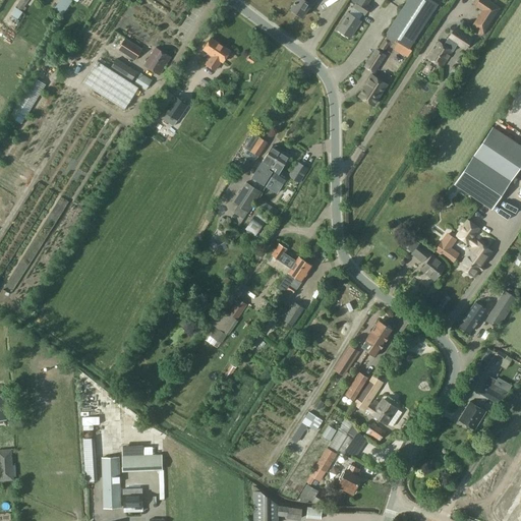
[(20,10),(27,0),(20,0),(11,14),(17,18),(22,11),(20,10)]
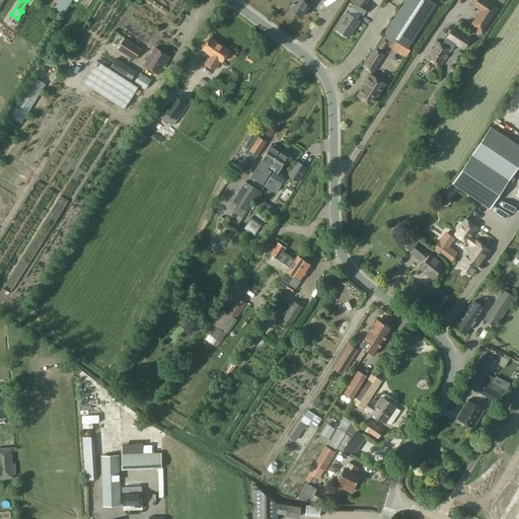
[(301,16),(309,4),(311,0),(295,0),(289,9),(301,16)]
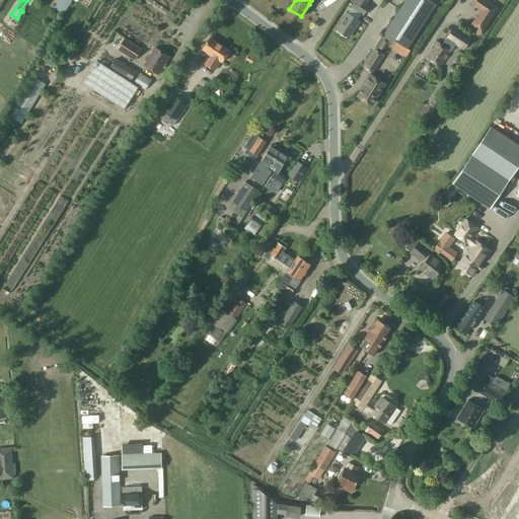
[(364,14),(369,6),(370,6),(361,0),(356,0),(352,6),(364,14)]
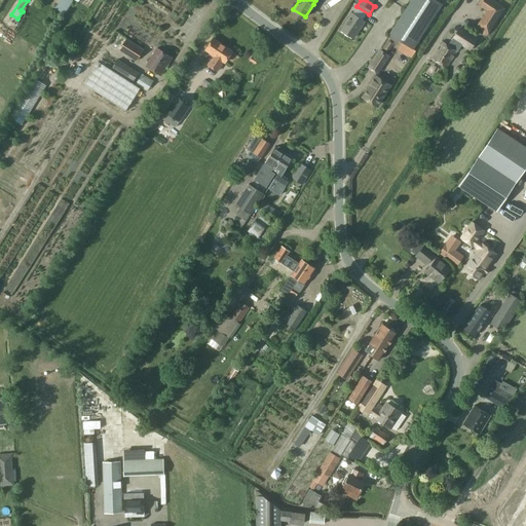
[(414,46),(441,3),(435,0),(411,0),(390,32),(414,46)]
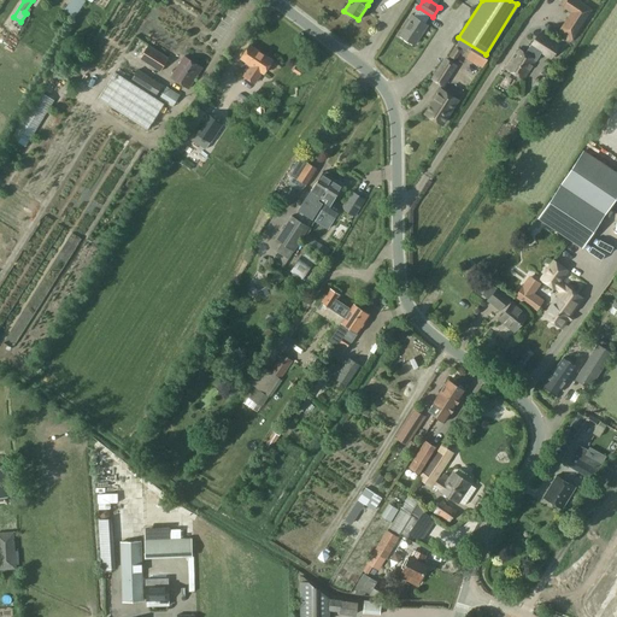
[(593,6),(582,0),(566,0),(564,5),(573,10),(558,33),(570,41),(593,6)]
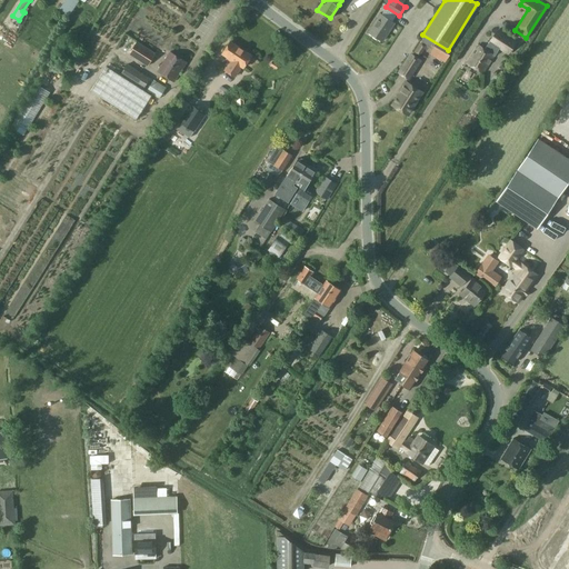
[(381,41),(393,23),(380,15),(369,32),(381,41)]
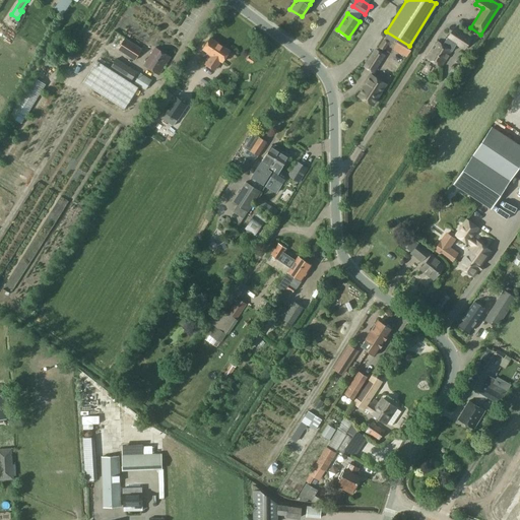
[(471,40),(455,28),(449,39),(448,39),(444,46),(438,42),(427,58),(441,67),(451,52),(452,52),(457,45),(464,49),(471,40)]
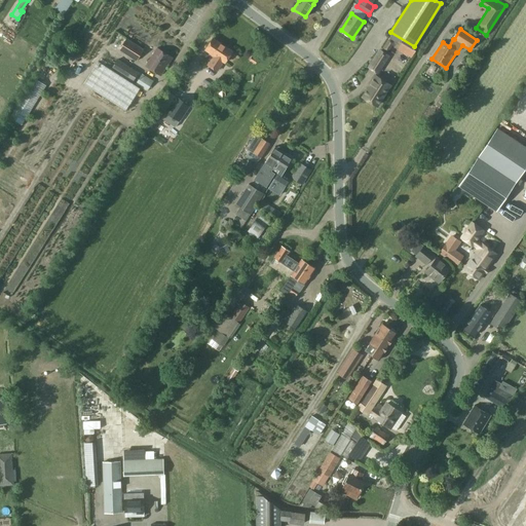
[(137,61),(144,48),(126,38),(118,49),(137,61)]
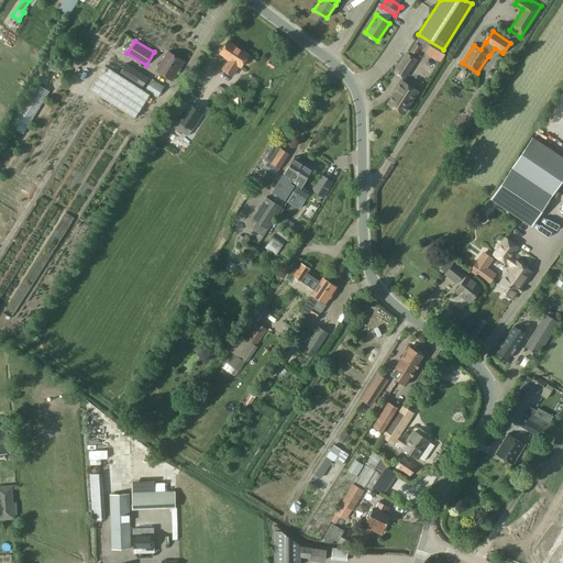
[(241,67),(249,55),(228,41),(220,53),(229,59),(222,68),(232,75),(239,66),(241,67)]
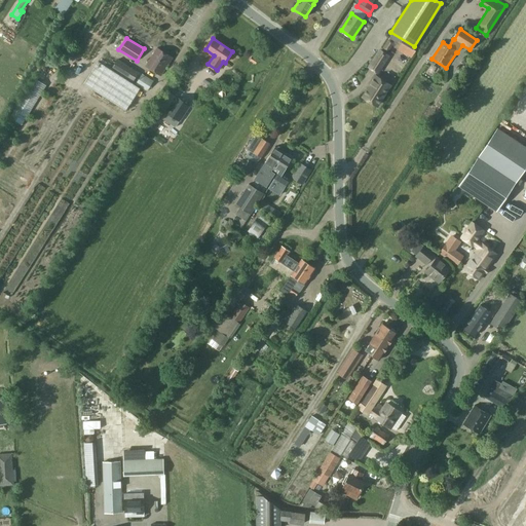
[(385,45),(390,48),(393,43),(388,40),(385,45)]
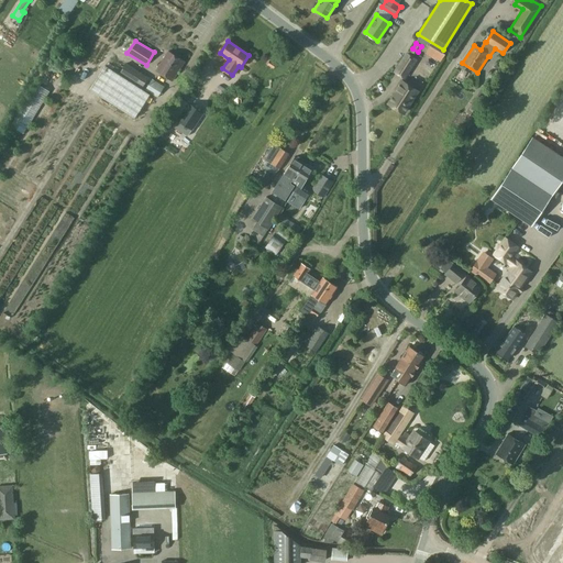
[(172,80),(184,63),(168,52),(156,70),(172,80)]
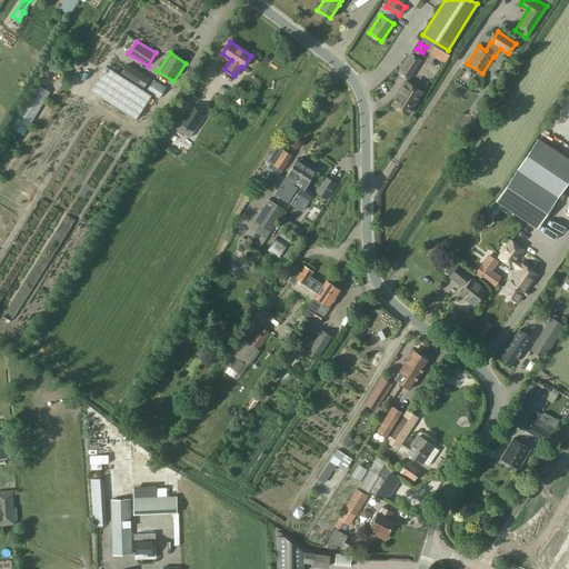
[(420,60),(411,55),(400,72),(409,79),(420,60)]
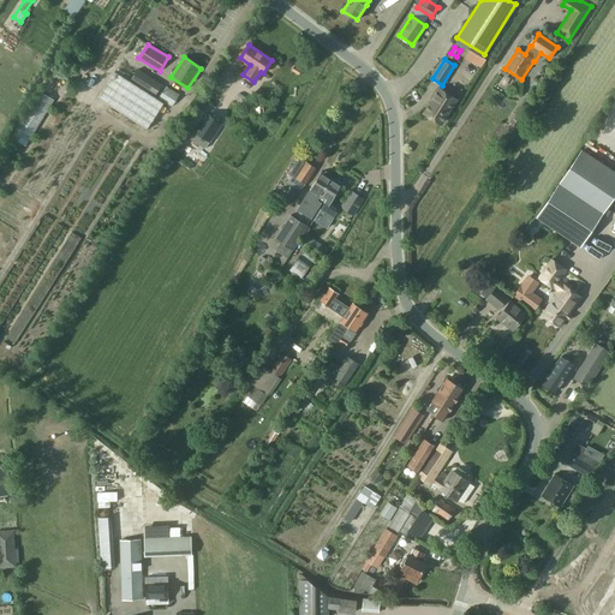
[(156,95),(162,87),(138,70),(132,79),(156,95)]
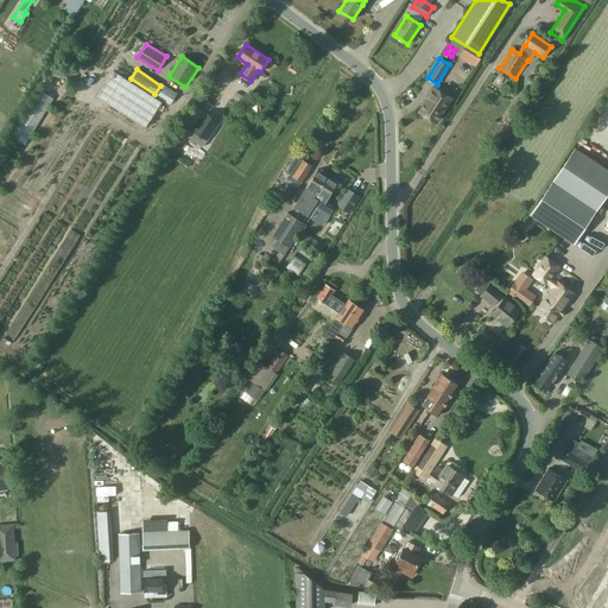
[(162,101),(113,70),(96,96),(145,127),(162,101)]
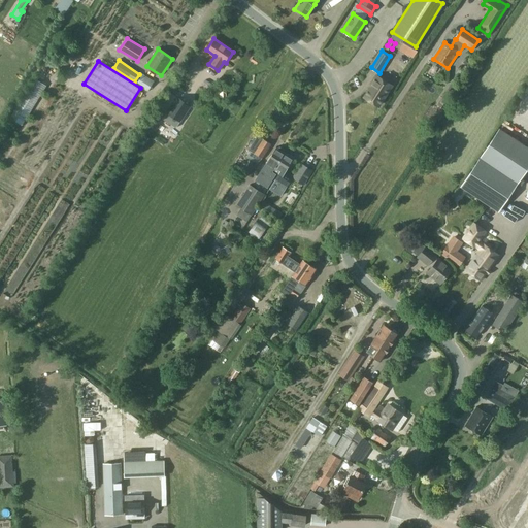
[(147,91),(154,83),(142,75),(137,85),(147,91)]
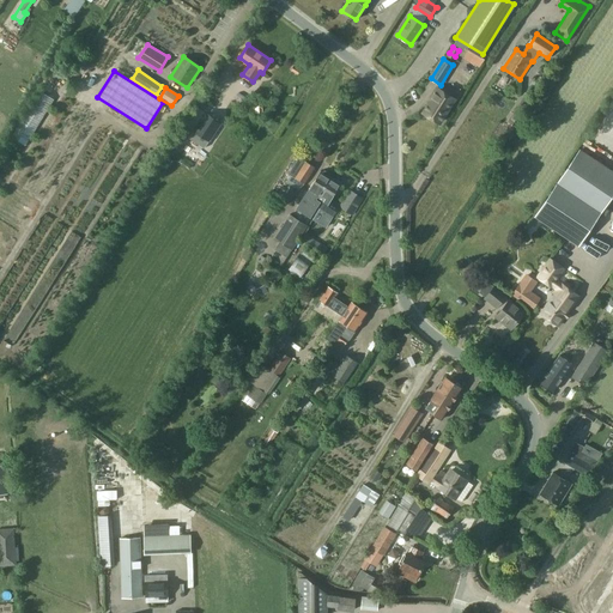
[(439,122),(454,98),(437,87),(431,97),(434,98),(424,113),(439,122)]
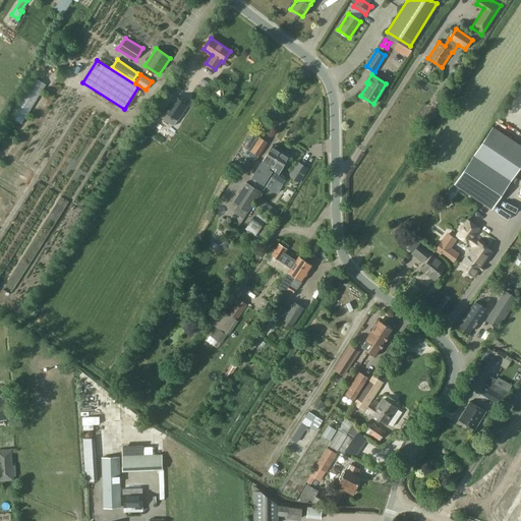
[(35,76),(10,116),(21,123),(46,84),(35,76)]
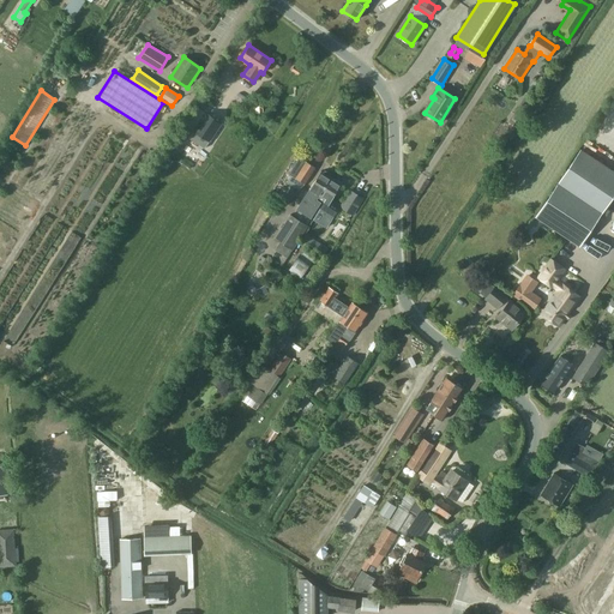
[(204,149),(221,124),(205,114),(190,139),(204,149)]
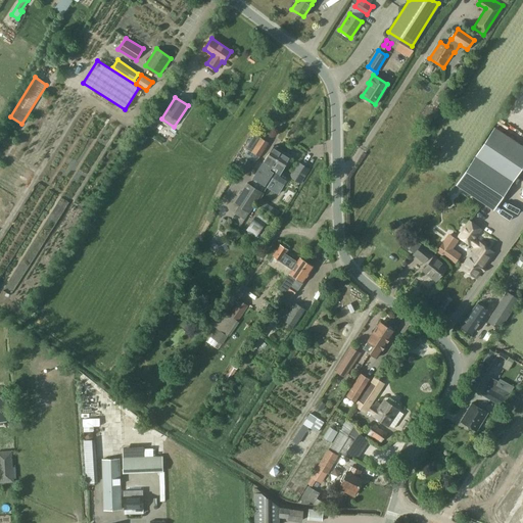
[(493,209),(522,164),(522,148),(493,129),(456,184),(493,209)]
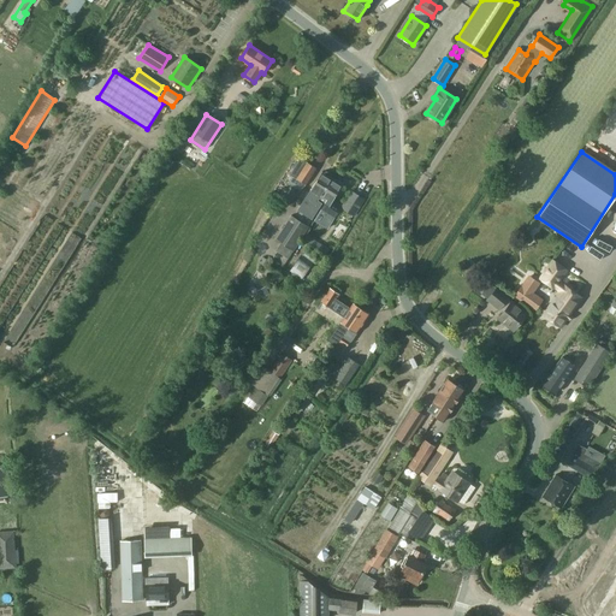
[(306,184),(315,169),(300,159),(290,175),(291,176),(288,183),(292,185),(289,190),(296,195),(306,184)]
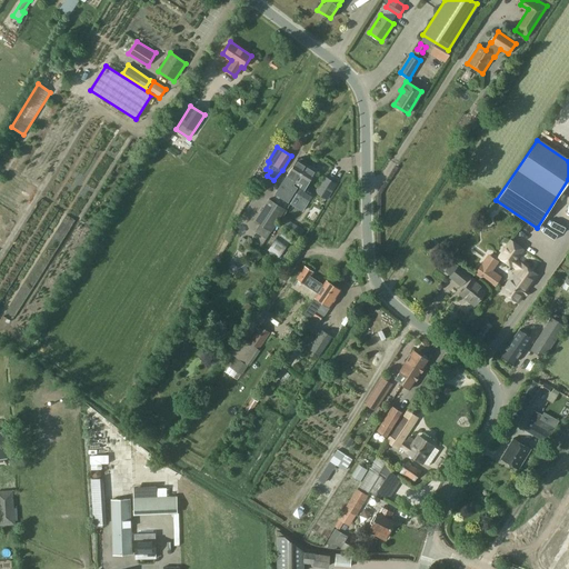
[(299,160),(298,159),(276,195),(289,202),(297,188),(293,186),(295,183),(307,165),(306,165),(307,162),(300,159),(299,160)]
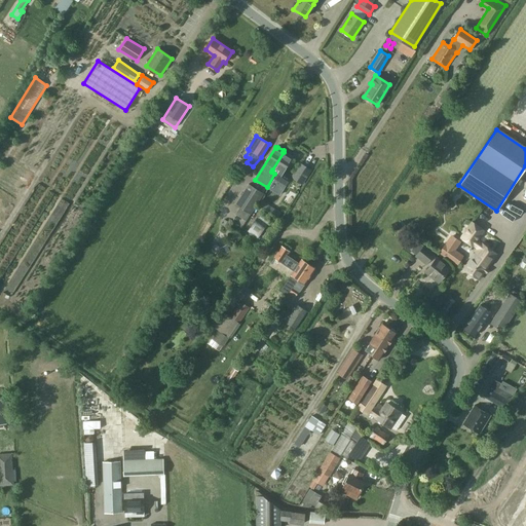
[(284,152),(272,170),(277,173),(273,179),(285,186),(291,176),(284,171),(292,157),(284,152)]
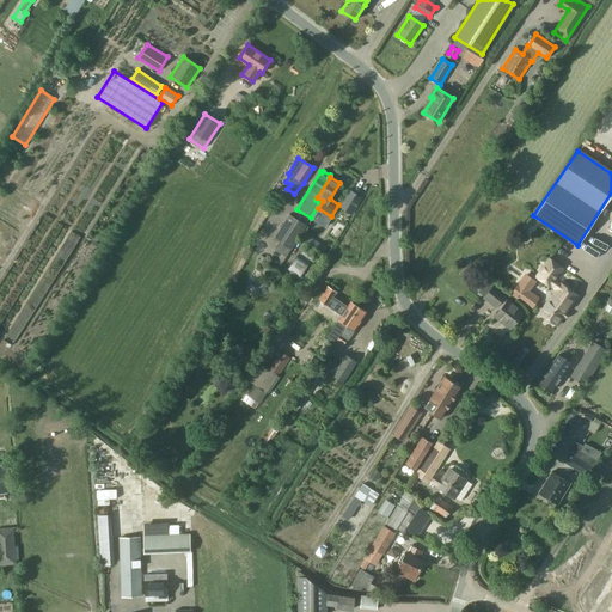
[(352,213),(362,197),(350,190),(341,207),(352,213)]
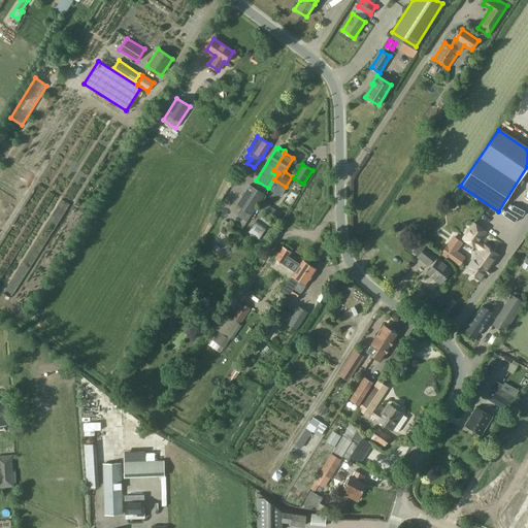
[(248,222),(254,212),(264,195),(250,186),(237,205),(241,208),(237,216),(248,222)]
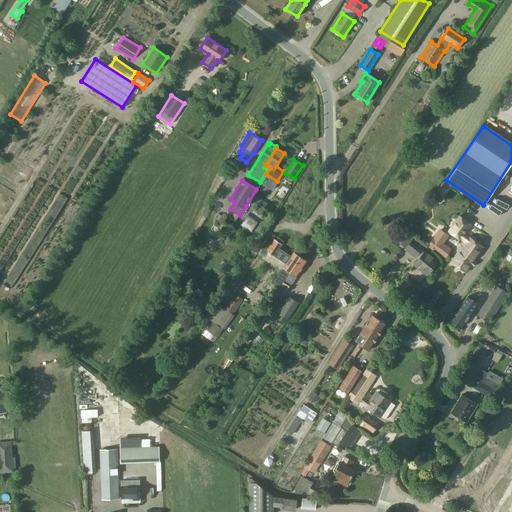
[(511,203),(495,191),(491,196),(509,208),(511,203)]
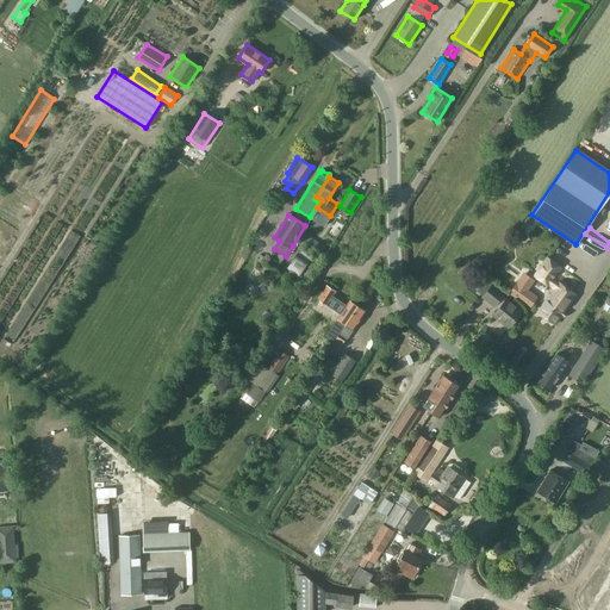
[(323,253),(327,248),(304,234),(300,238),(323,253)]
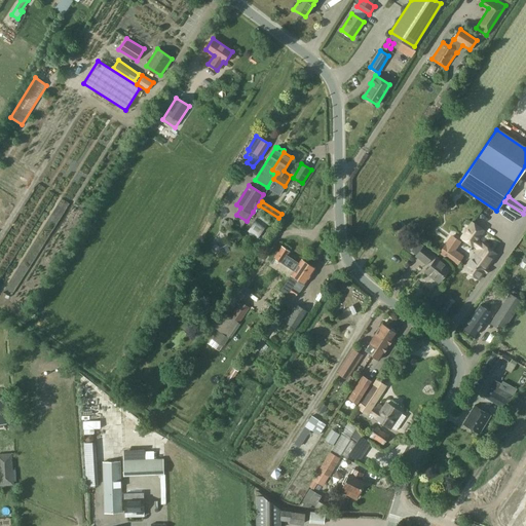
[(258,218),(249,232),(262,241),(271,228),(258,218)]
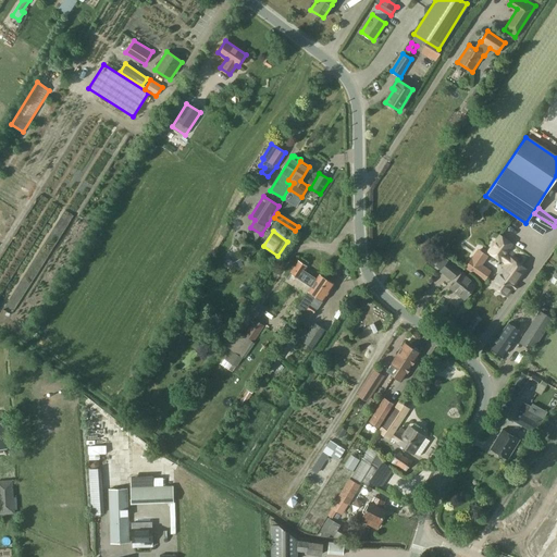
[(506,264),(491,285),(506,296),(524,271),(504,256),(511,245),(500,237),(490,252),(506,264)]
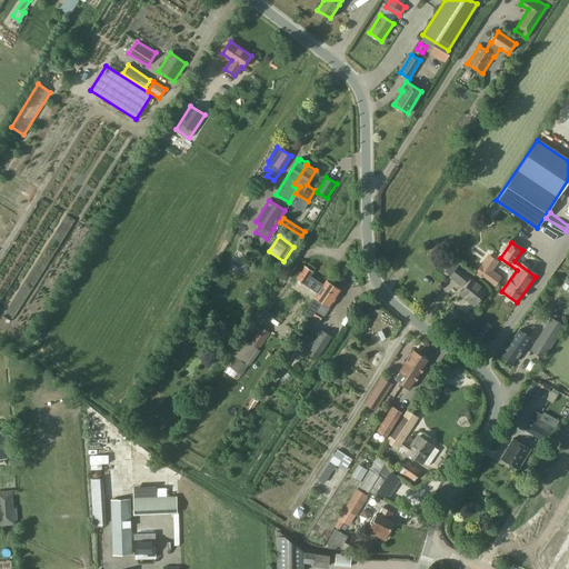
[(453,262),(446,272),(460,285),(461,283),(466,287),(460,292),(473,305),(486,290),(468,275),(469,273),(459,265),(458,266),(453,262)]
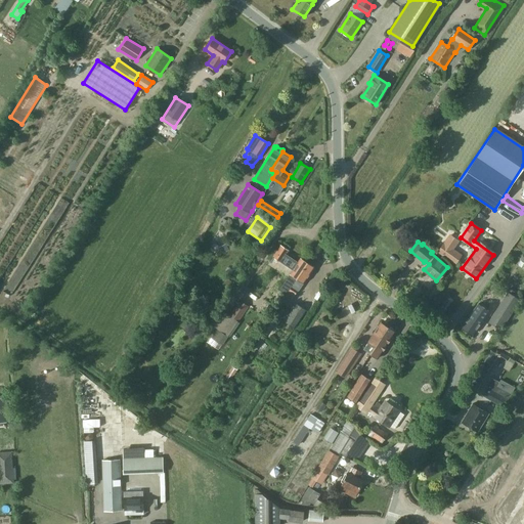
[(455,264),(462,255),(444,242),(437,252),(455,264)]
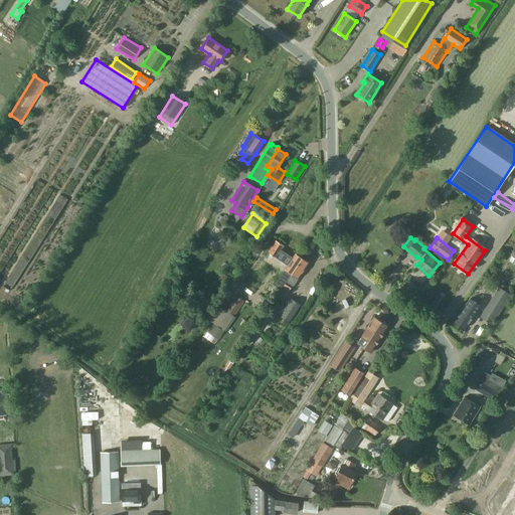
[(223,255),(229,251),(224,243),(224,242),(222,239),(209,246),(212,252),(219,248),(223,255)]
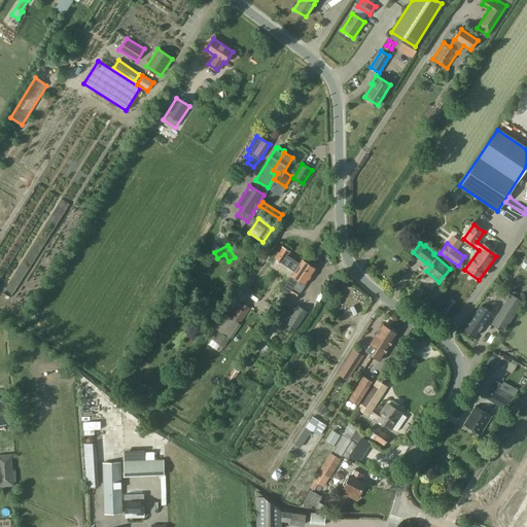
[(287,255),(289,252),(283,247),(275,258),(282,264),(287,255)]
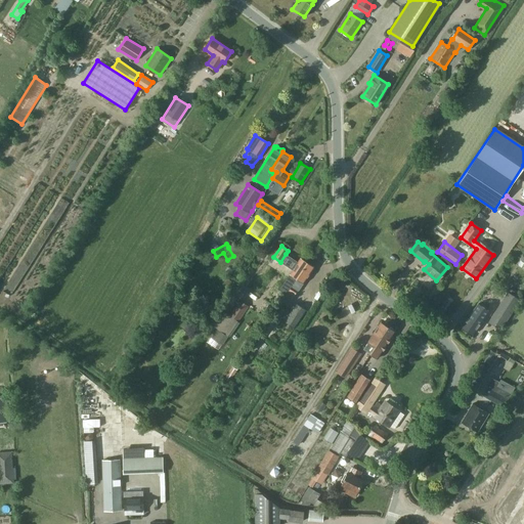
[(286,296),(307,263),(300,259),(298,262),(286,254),(280,262),(293,270),(278,291),(286,296)]
